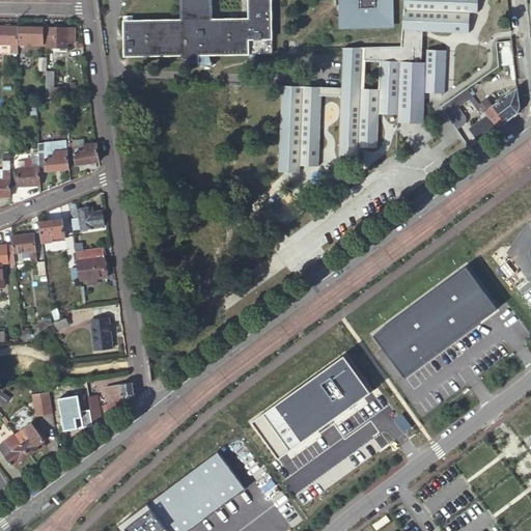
[(178,0),(178,19),(121,20),(122,53),(247,51),(247,40),(271,40),(270,0),(178,0)]
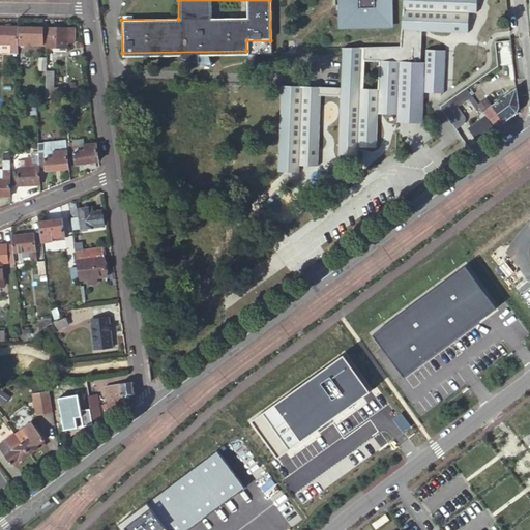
[(343,50),(341,88),(342,89),(342,95),(339,155),(358,156),(359,145),(378,146),(379,112),(399,113),(423,114),(424,91),(444,91),(446,49),(427,48),(427,60),(421,61),(422,30),(452,31),(452,0),(405,0),(402,49),(343,50)]
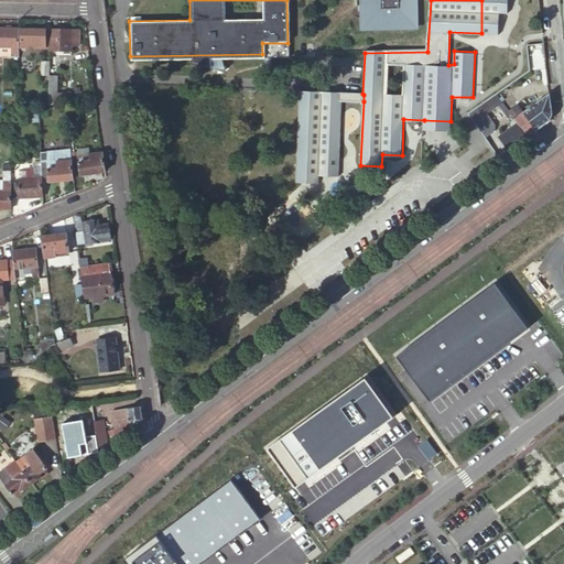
[(364,0),(366,30),(419,29),(416,0),(364,0)]
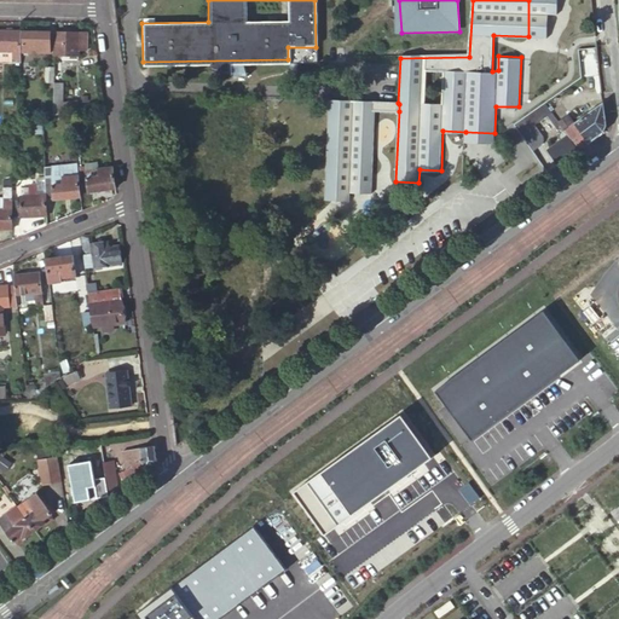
[(528,0),(528,36),(547,36),(549,12),(557,13),(557,0),(528,0)]
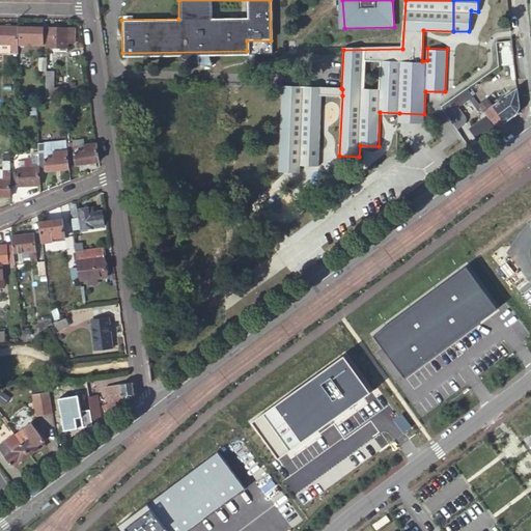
[(0,48),(10,49),(10,51),(14,51),(14,53),(19,53),(19,45),(19,26),(0,25),(0,48)]
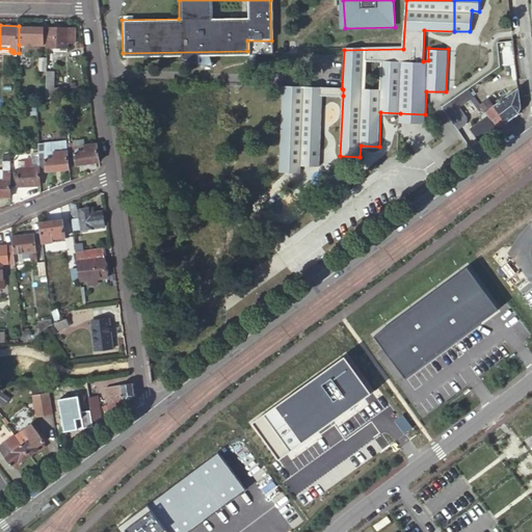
[(44,27),(19,26),(19,45),(43,46),(44,27)]
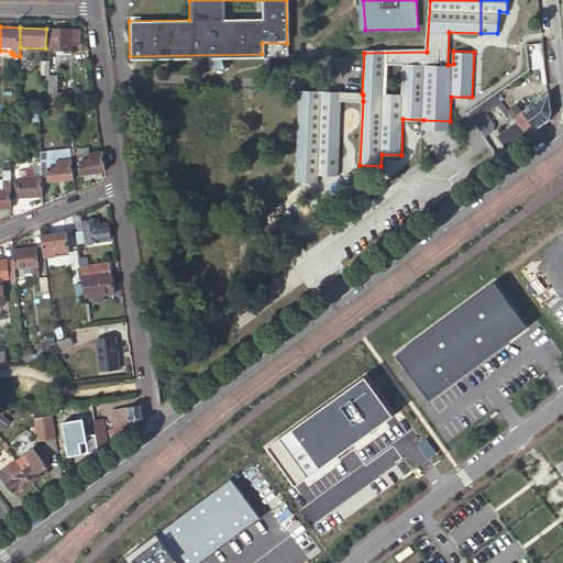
[(79,29),(51,29),(51,43),(56,43),(56,50),(61,50),(61,51),(72,51),(72,47),(73,47),(73,43),(78,43),(79,29)]
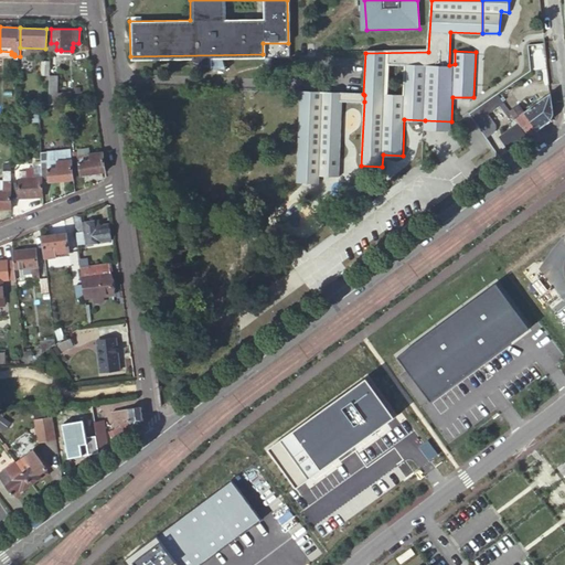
[(263,43),(263,54),(288,54),(288,43),(263,43)]
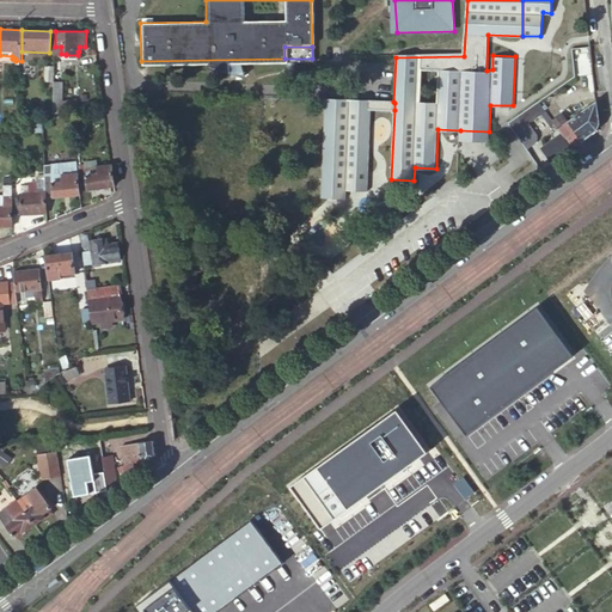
[(576,74),(587,66),(586,49),(573,50),(576,74)]
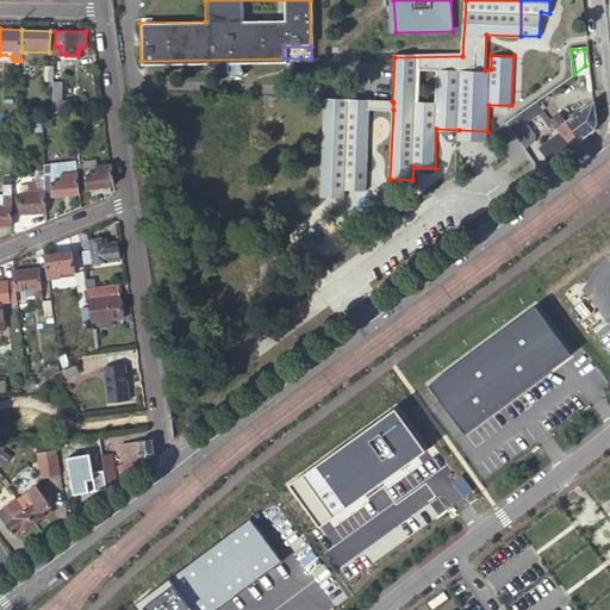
[(284,58),(141,61),(141,64),(205,64),(205,68),(215,72),(221,73),(226,74),(226,63),(238,63),(284,63),(284,58)]
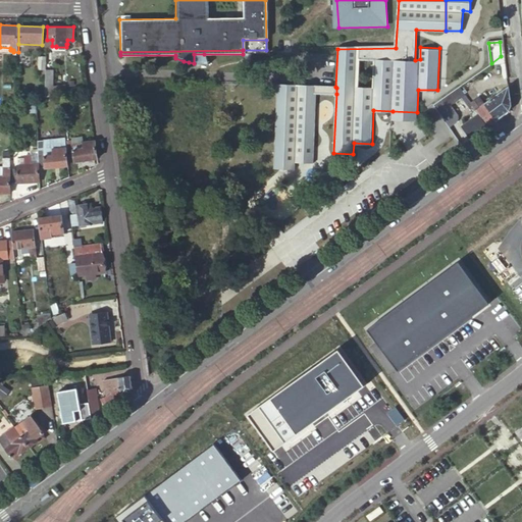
[(194,54),(194,63),(207,64),(204,54),(194,54)]
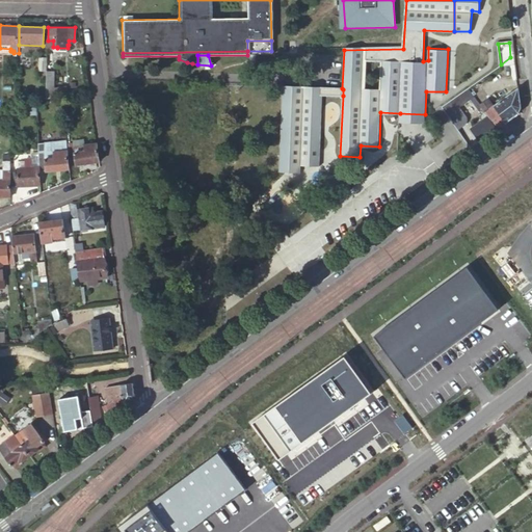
[(511,67),(510,57),(501,64),(501,68),(511,67)]
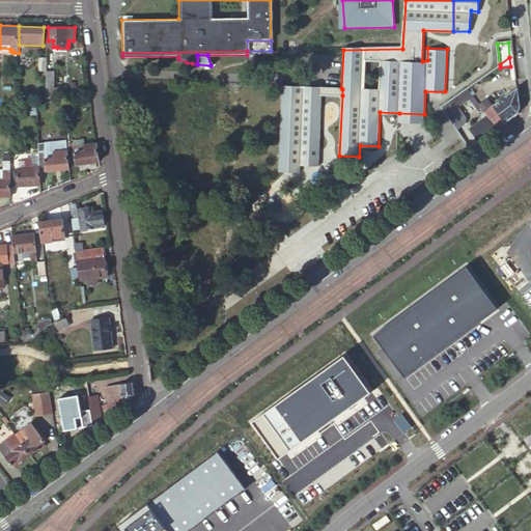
[(48,77),(48,99),(61,95),(67,93),(66,86),(54,90),(54,77),(48,77)]
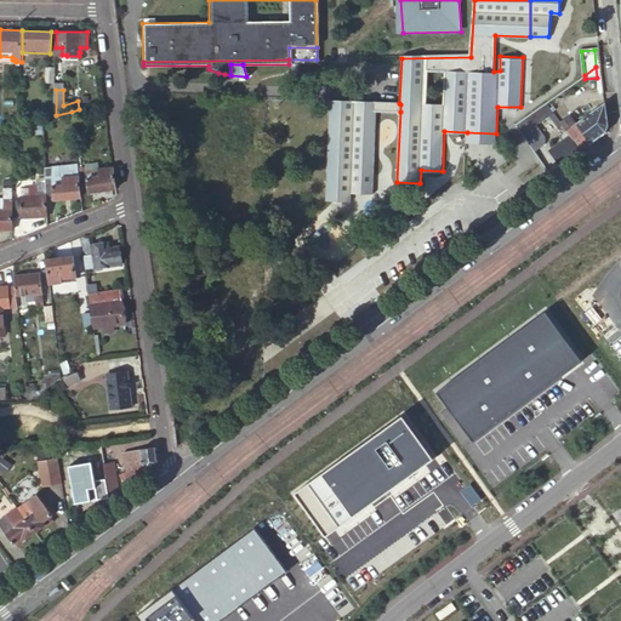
[(608,121),(605,98),(575,121),(567,129),(574,138),(576,142),(574,144),(579,151),(598,136),(605,131),(607,130),(608,126),(608,124),(608,121)]
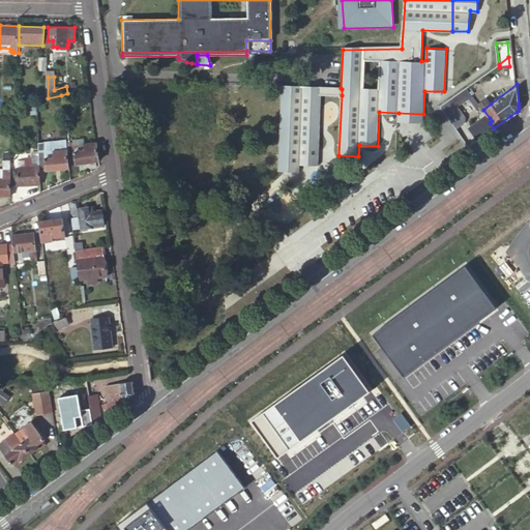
[(320,147),(322,94),(322,88),(283,86),(281,146),(320,147)]
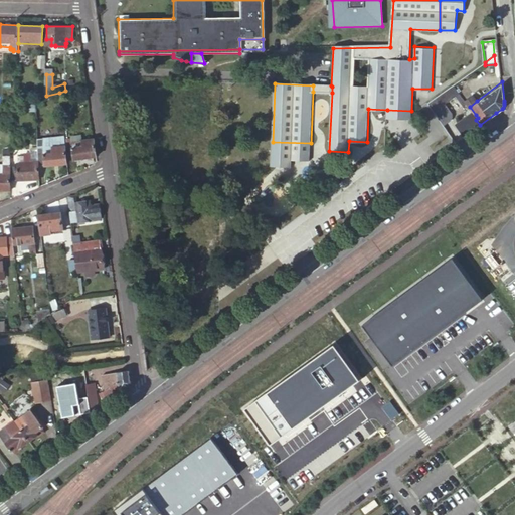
[(430,103),(444,123),(451,118),(452,113),(444,102),(451,97),(446,91),(430,103)]
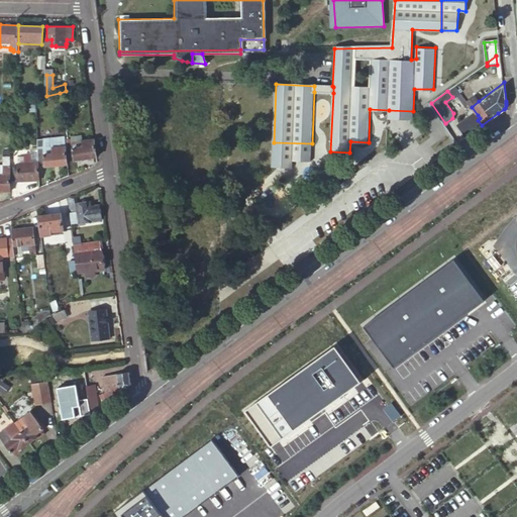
[(472,107),(479,101),(475,95),(467,101),(472,107)]
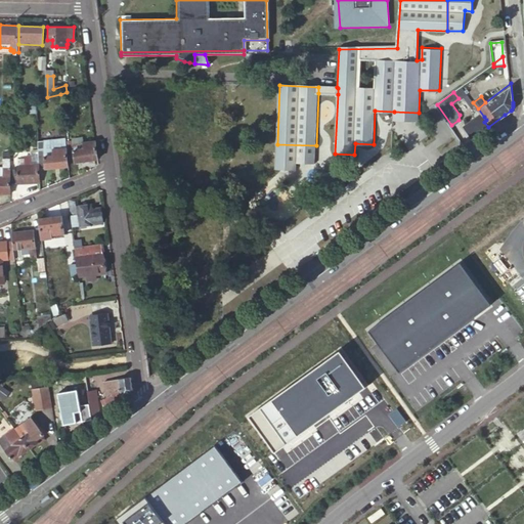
[(473,138),(488,127),(484,122),(486,120),(484,117),(466,129),(473,138)]
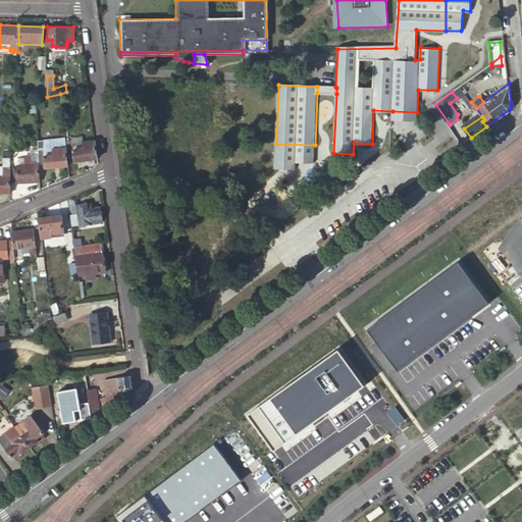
[(66,141),(66,138),(44,140),(46,156),(54,155),(53,150),(67,148),(66,141)]
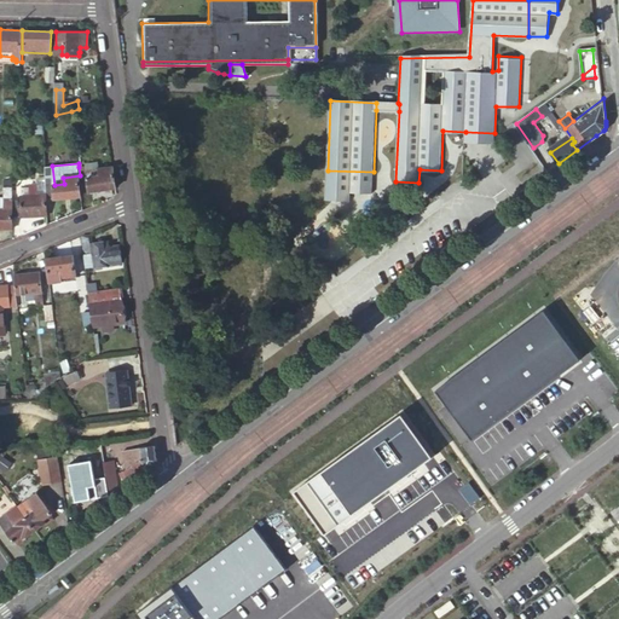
[(47,201),(82,197),(81,194),(80,175),(63,178),(64,184),(55,185),(52,166),(46,167),(47,195),(47,201)]
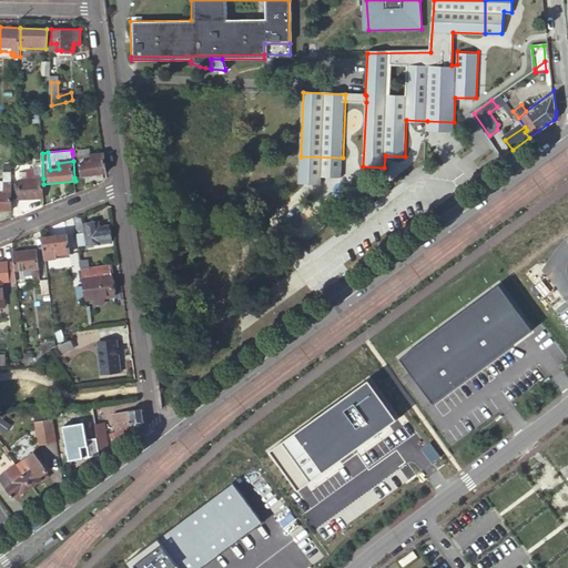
[(74,178),(107,173),(104,153),(91,155),(80,156),(79,152),(72,153),(73,161),(74,178)]
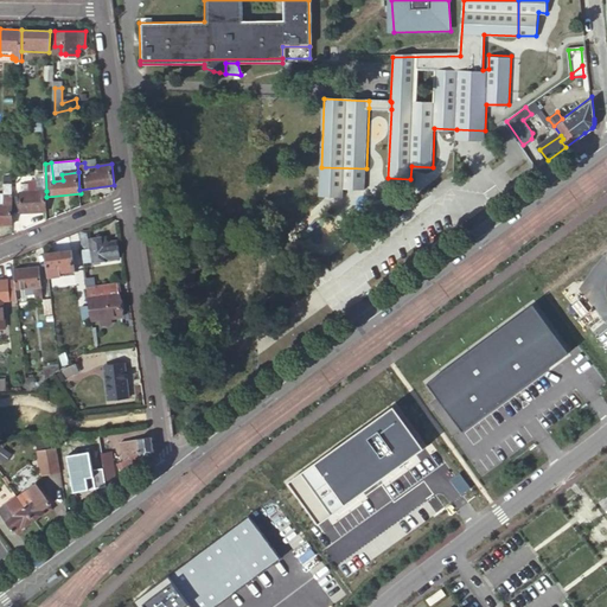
[(366,168),(321,167),(320,176),(327,176),(327,195),(344,196),(344,187),(365,187),(366,168)]
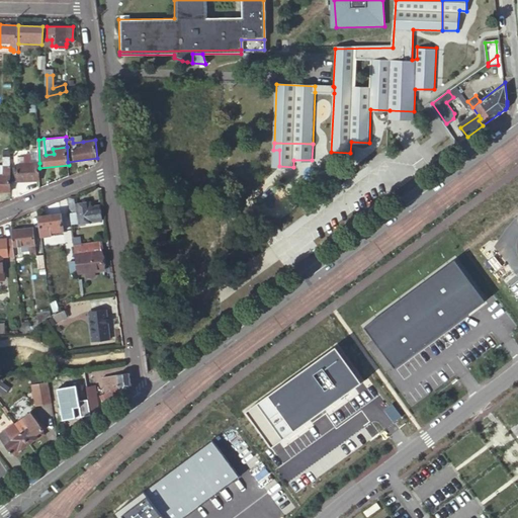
[(0,192),(11,192),(11,182),(11,168),(11,151),(4,151),(4,165),(4,175),(0,175),(0,192)]
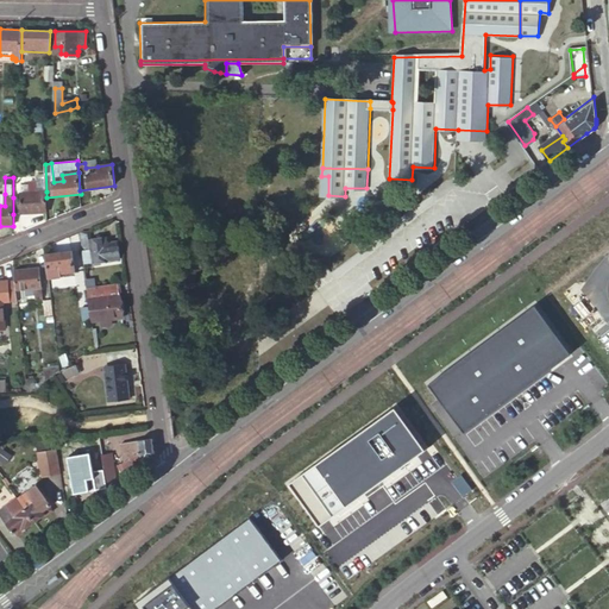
[(13,214),(46,213),(46,198),(46,192),(37,192),(37,182),(30,182),(30,184),(22,184),(22,193),(20,193),(20,198),(13,198),(13,214)]
